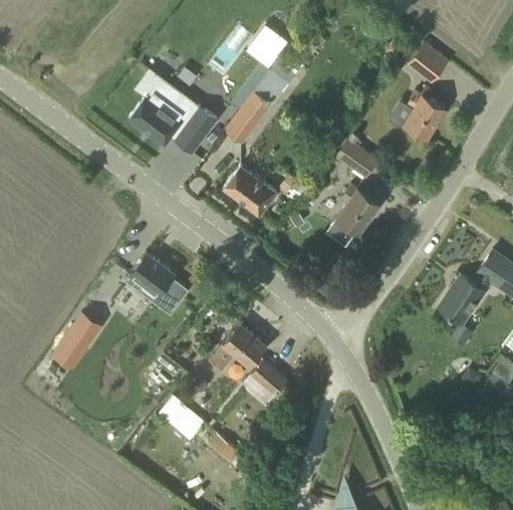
[(265,27),(246,53),(268,69),(287,43),(265,27)]
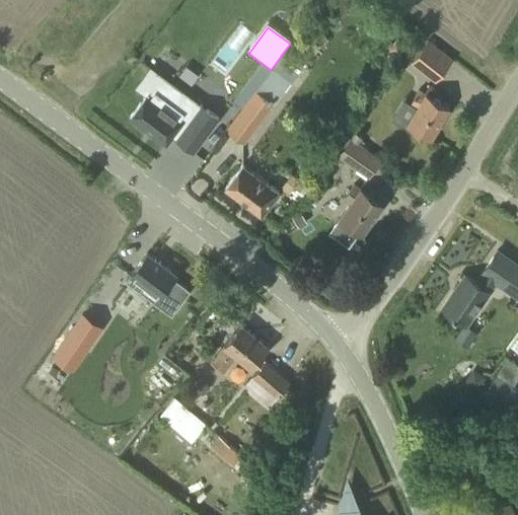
[(453,64),(429,45),(412,66),(436,85),(453,64)]
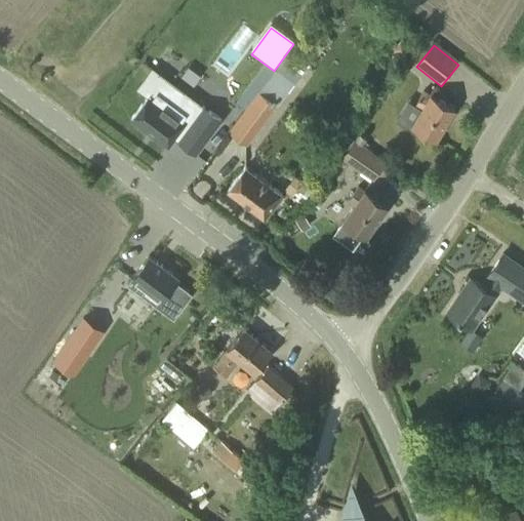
[(145,105),(132,121),(170,149),(177,139),(179,142),(199,155),(224,121),(205,108),(155,71),(139,92),(150,99),(149,101),(145,105)]
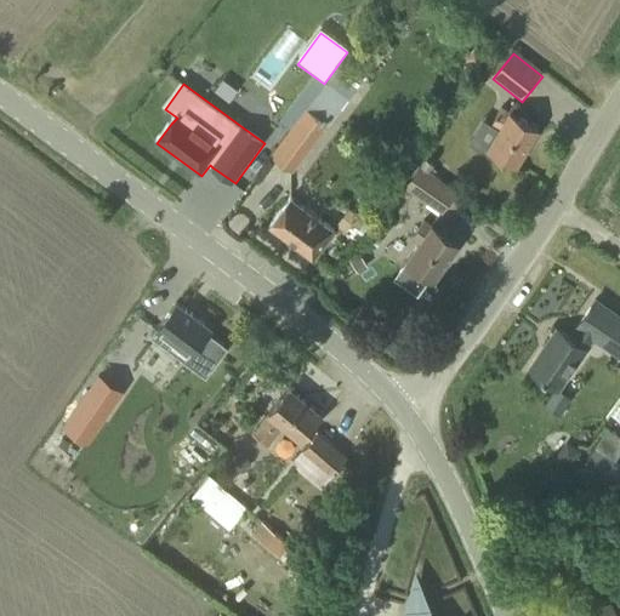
[(334,115),(347,98),(329,85),(323,92),(272,160),(290,174),(334,115)]
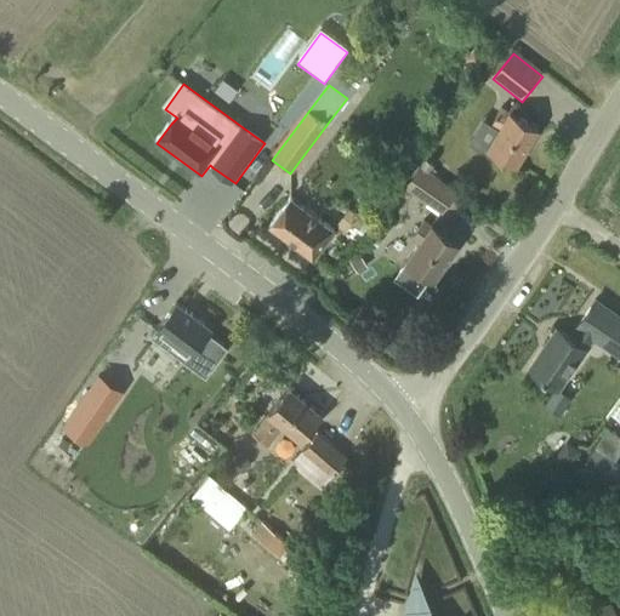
[(518,120),(506,112),(494,132),(502,137),(493,155),(517,170),(540,132),(518,120)]
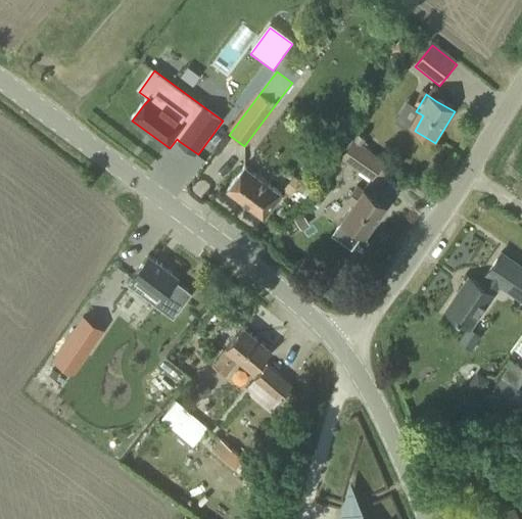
[(345,162),(373,182),(383,167),(356,147),(345,162)]
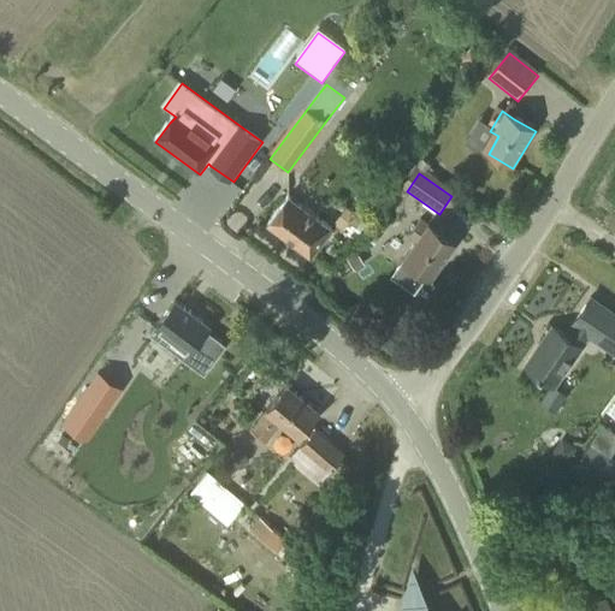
[(313,260),(327,241),(332,235),(288,201),(283,207),(268,226),(313,260)]
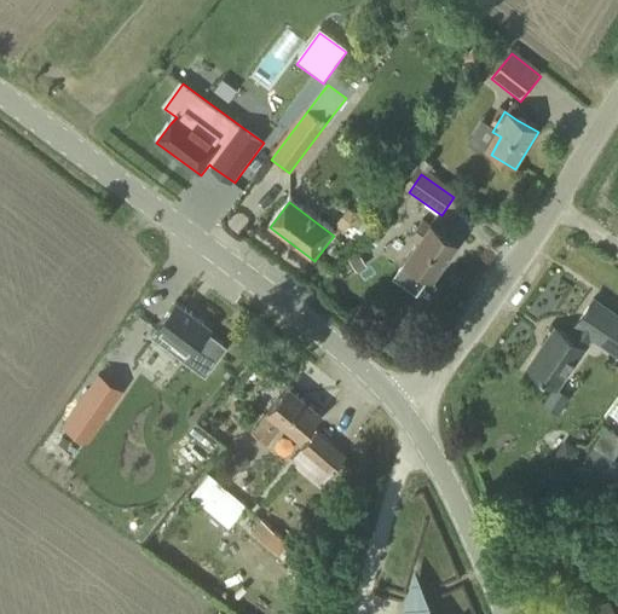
[(348,210),(335,227),(356,243),(369,226),(348,210)]
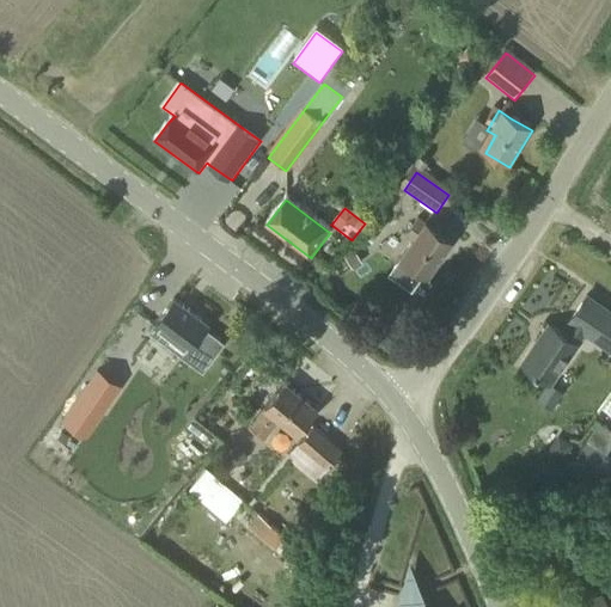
[(453,245),(434,231),(421,222),(408,241),(414,245),(402,262),(428,280),(453,245)]
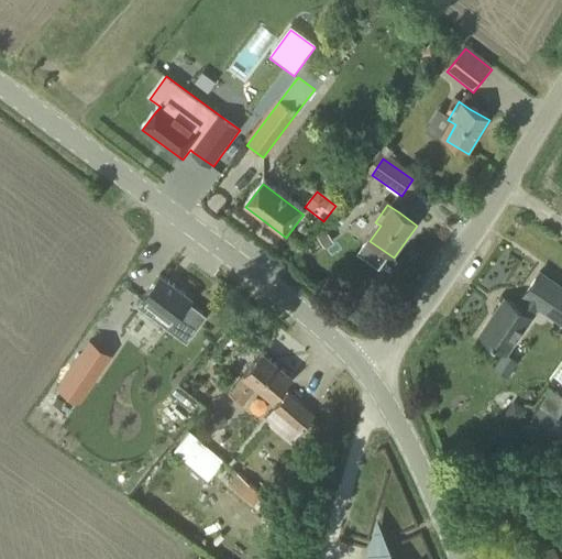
[(561,289),(560,288),(541,276),(518,310),(506,302),(482,338),(507,355),(531,319),(531,318),(539,308),(561,322),(561,289)]
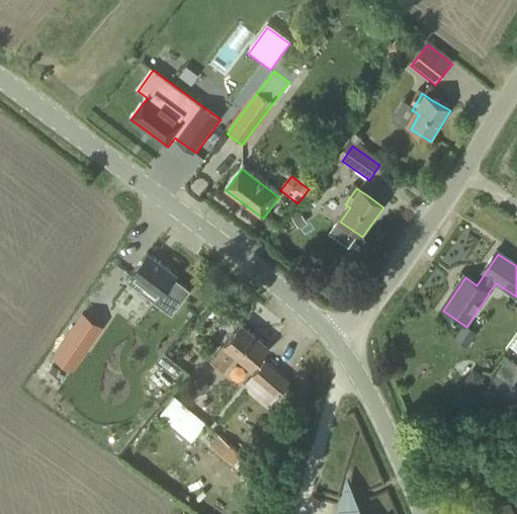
[(127,282),(141,292),(138,296),(161,315),(169,304),(162,297),(177,277),(148,255),(136,271),(127,282)]
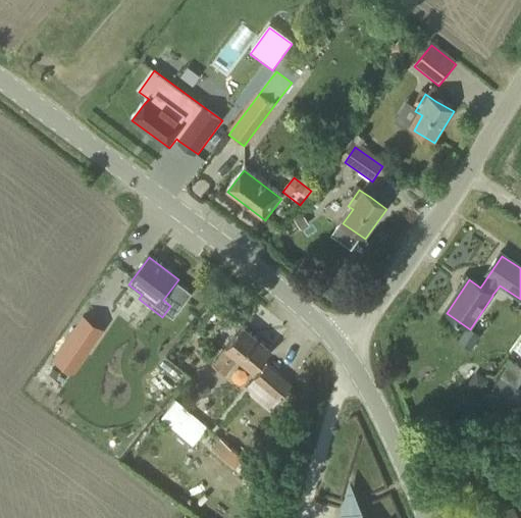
[(225,378),(236,365),(242,359),(257,371),(272,353),(244,329),(230,345),(222,355),(212,367),(225,378)]
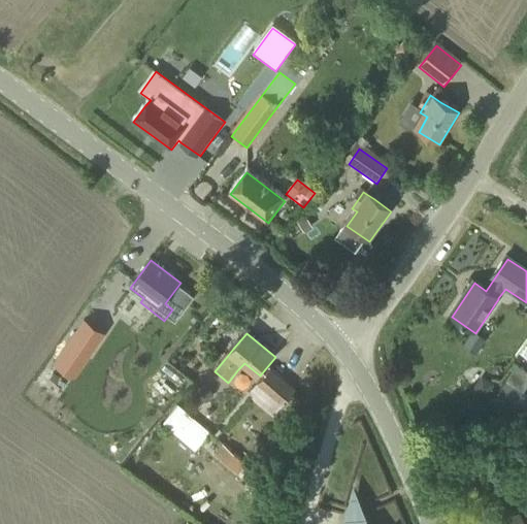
[(75,335),(54,366),(75,381),(97,350),(75,335)]
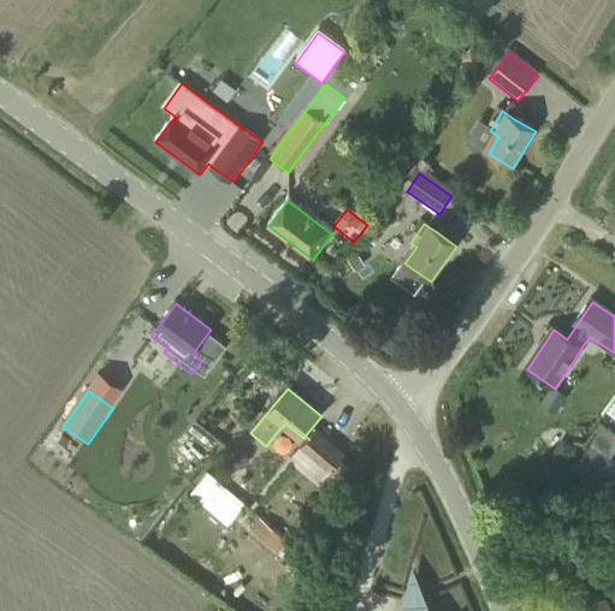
[(614,463),(610,461),(614,454),(614,438),(602,429),(572,474),(614,502),(614,463)]
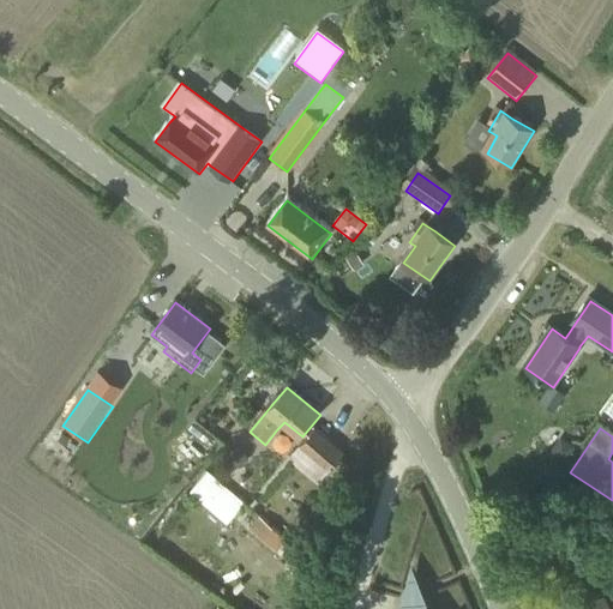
[(340,460),(344,454),(316,430),(300,448),(316,462),(329,474),(323,481),(332,488),(347,469),(348,468),(340,460)]
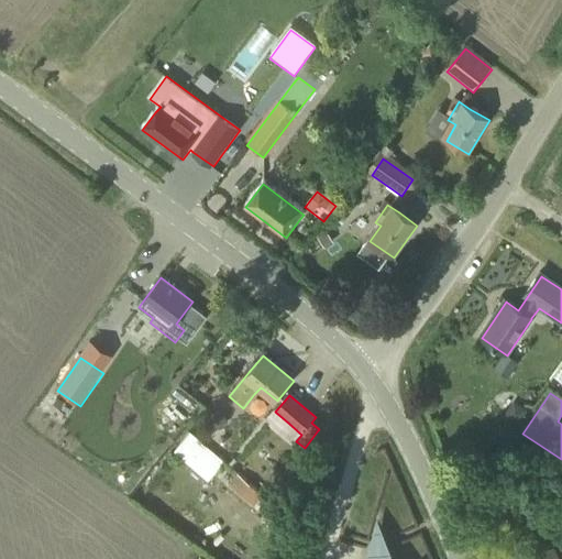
[(189,431),(172,452),(208,483),(226,462),(189,431)]
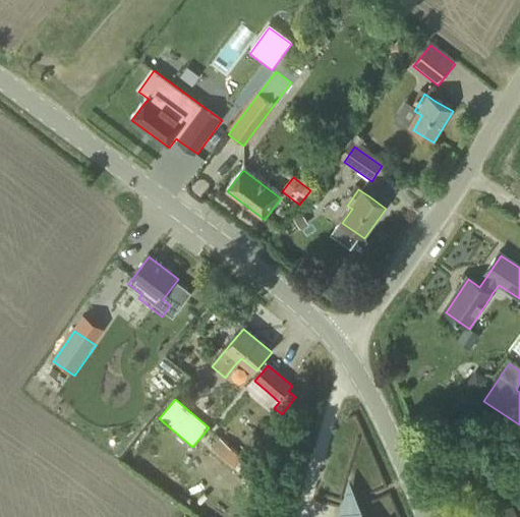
[(242,461),(220,441),(212,450),(235,470),(242,461)]
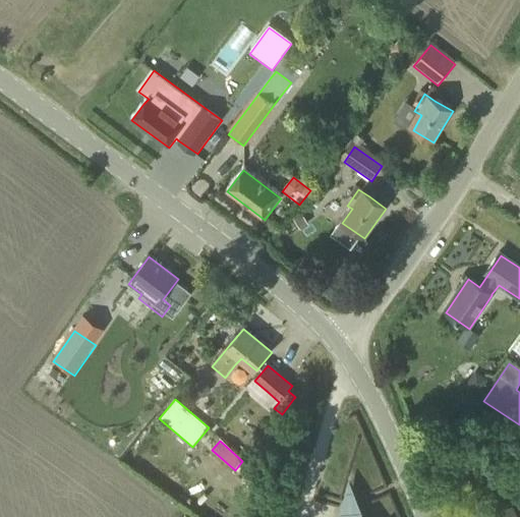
[(517,516),(510,502),(493,509),(496,516),(517,516)]
